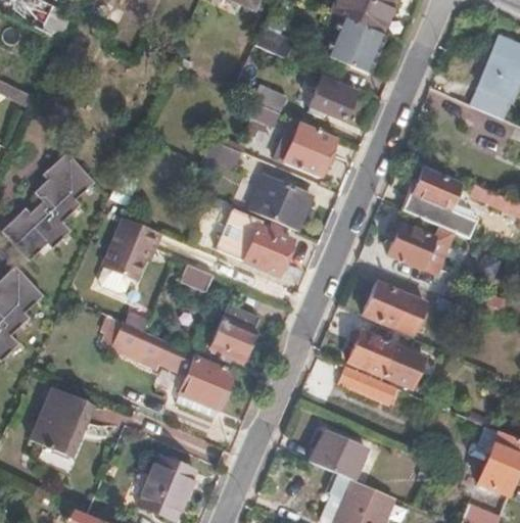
[(52,3),(46,0),(0,0),(0,13),(59,43),(75,13),(52,3)]
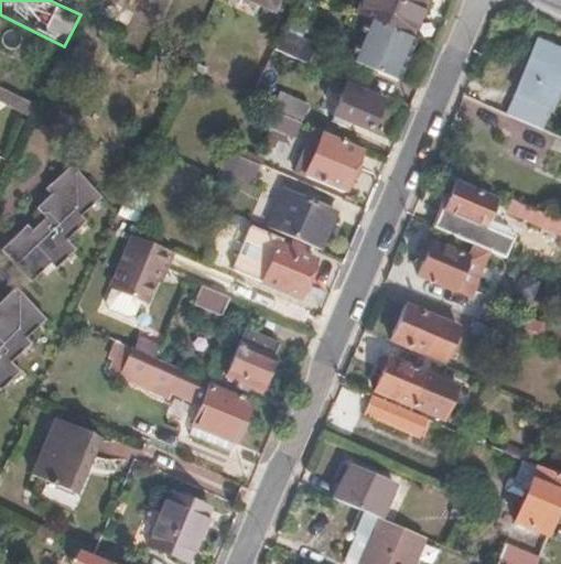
[(251,0),(272,10),(277,0),(251,0)]
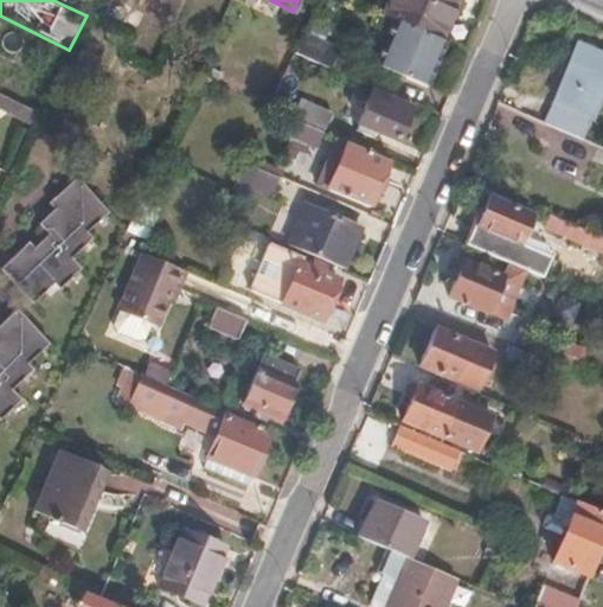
[(442,40),(457,0),(393,0),(386,18),(393,20),(442,40)]
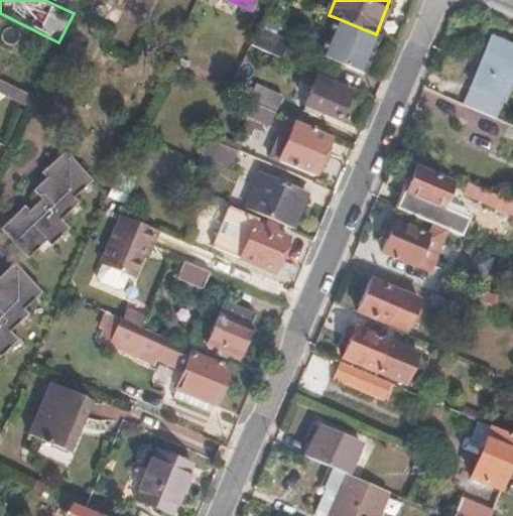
[(363,76),(380,36),(376,34),(335,17),(318,56),(363,76)]
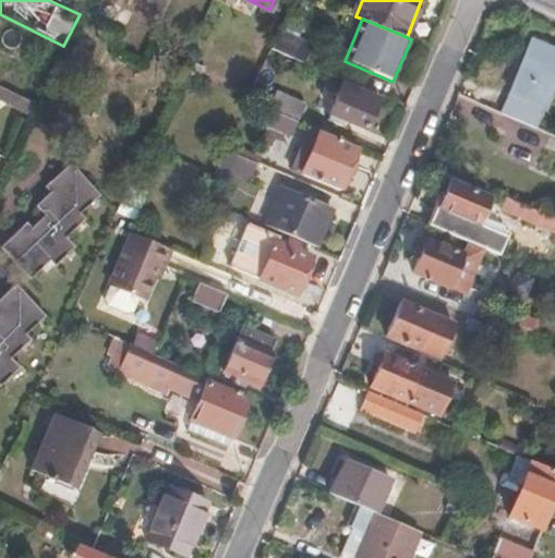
[(312,46),(279,32),(270,49),(304,64),(312,46)]
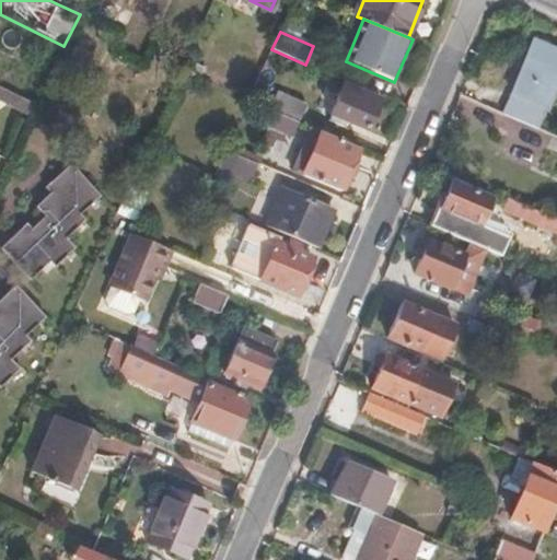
[(540,130),(556,88),(556,45),(538,37),(503,113),(506,114),(540,130)]
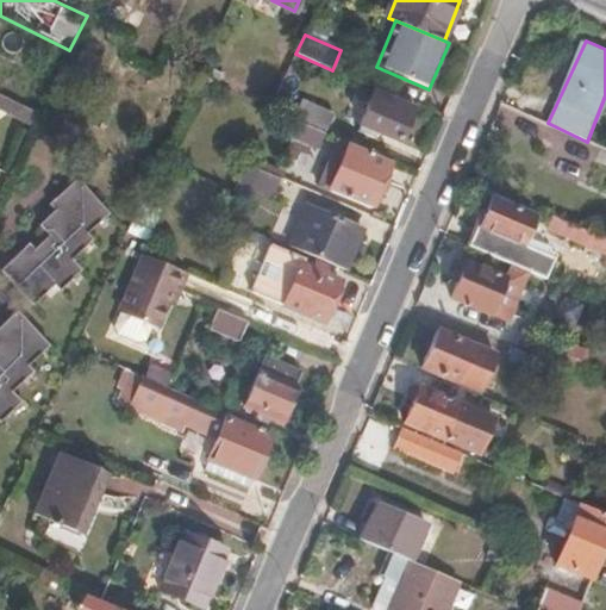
[(400,139),(414,105),(378,88),(373,99),(370,98),(360,123),(400,139)]
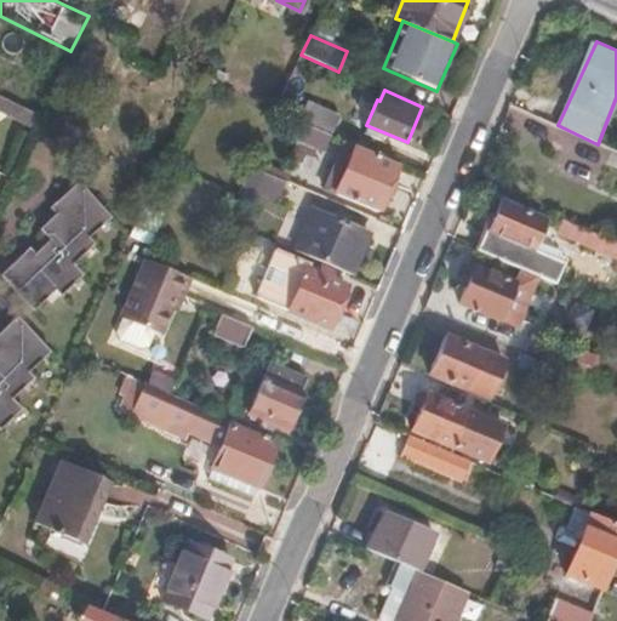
[(332,135),(340,117),(309,103),(302,123),(307,125),(329,134),(332,135)]
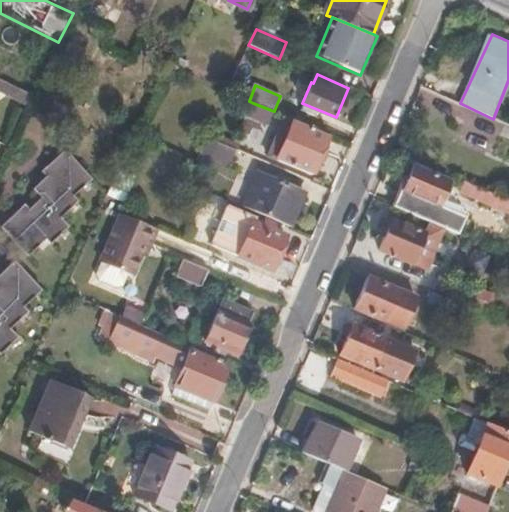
[(267,120),(271,110),(253,103),(250,112),(267,120)]
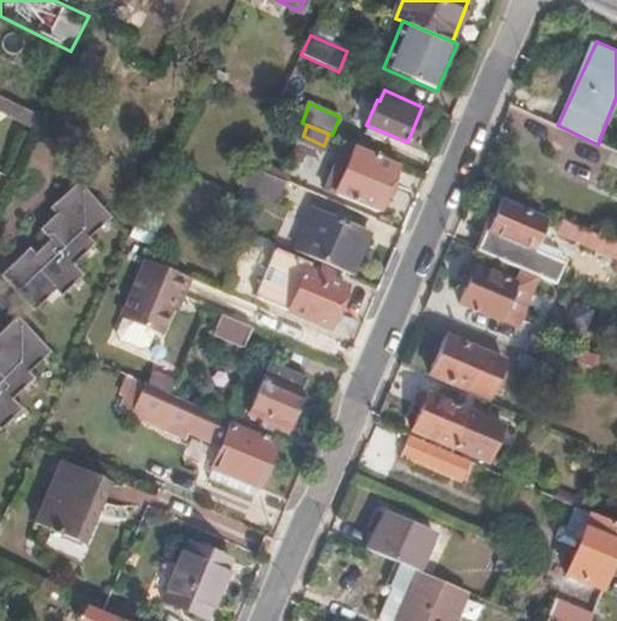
[(342,176),(354,144),(342,140),(329,170),(342,176)]
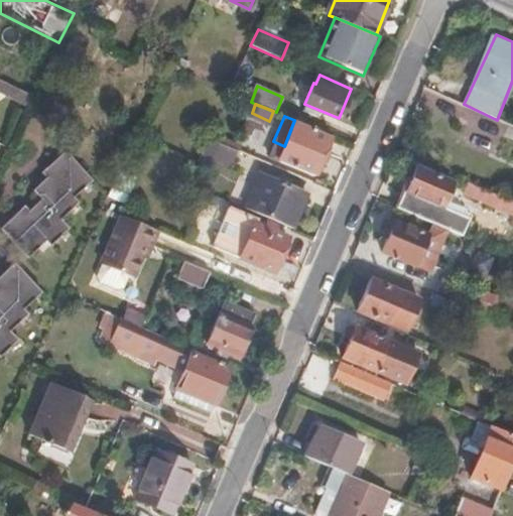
[(315,175),(331,136),(294,120),(284,146),(273,141),(268,155),(315,175)]
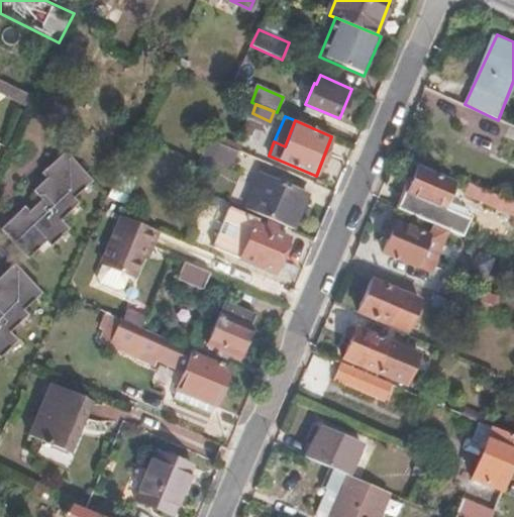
[(229,167),(236,150),(213,140),(209,138),(202,153),(229,167)]
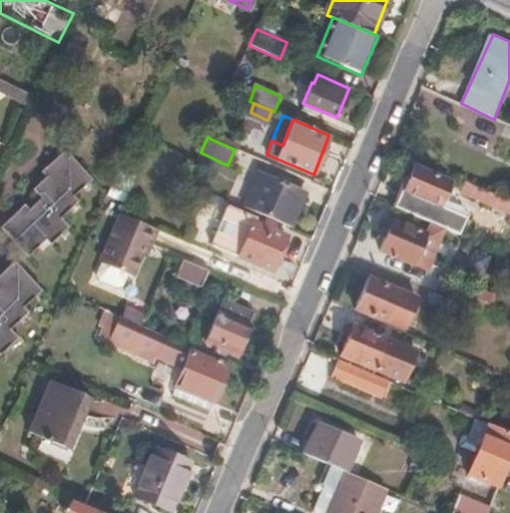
[(62,220),(80,203),(75,197),(93,180),(66,150),(47,166),(52,172),(34,189),(42,199),(24,216),(19,210),(1,226),(3,229),(26,257),(45,239),(51,245),(65,230),(69,228),(62,220)]
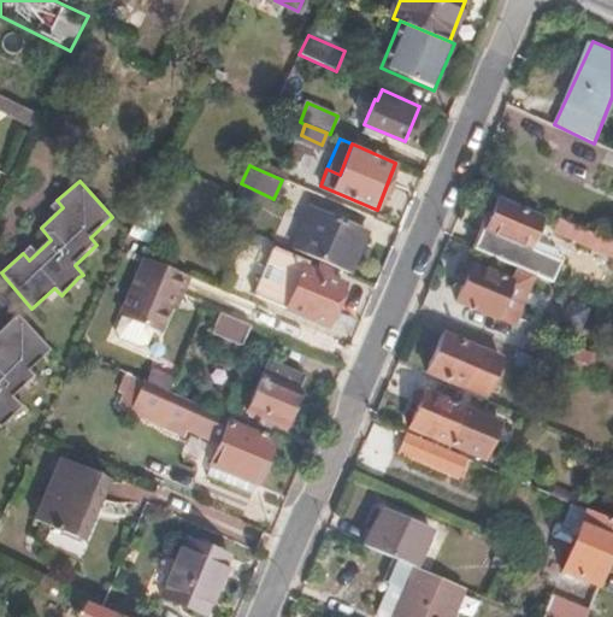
[(531,250),(543,221),(499,200),(487,231),(482,229),(473,248),(517,266),(534,275),(554,283),(561,263),(531,250)]
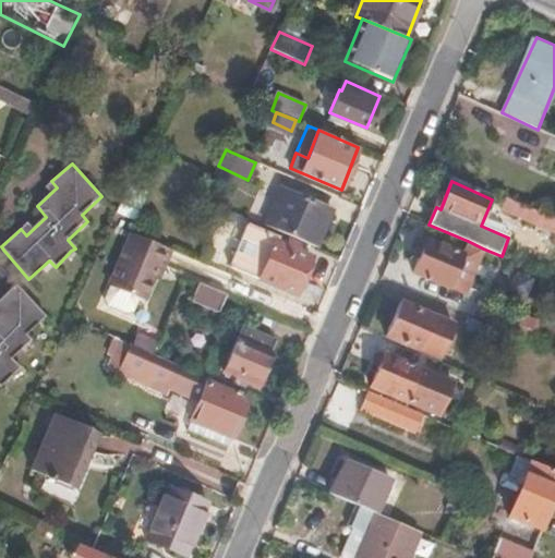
[(332,210),(281,187),(266,226),(316,247),(332,210)]
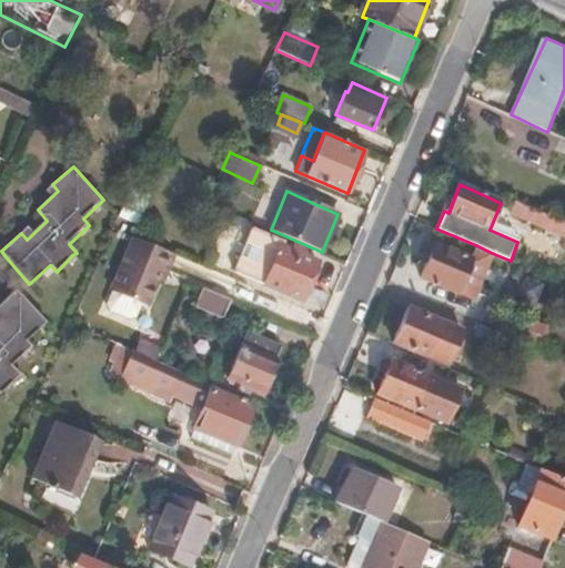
[(564,222),(517,202),(512,213),(564,235),(564,222)]
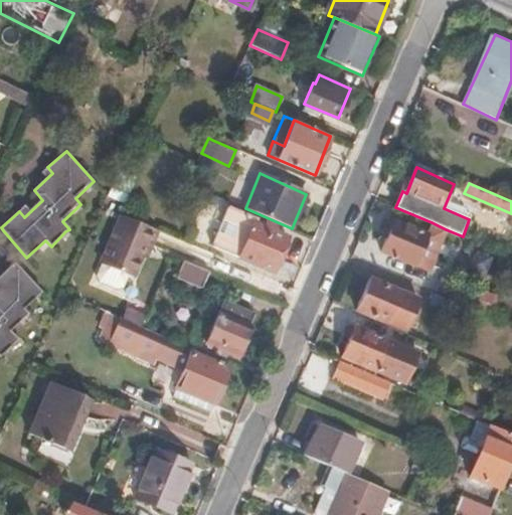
[(288,238),(291,231),(229,205),(211,243),(290,280),(304,245),(288,238)]
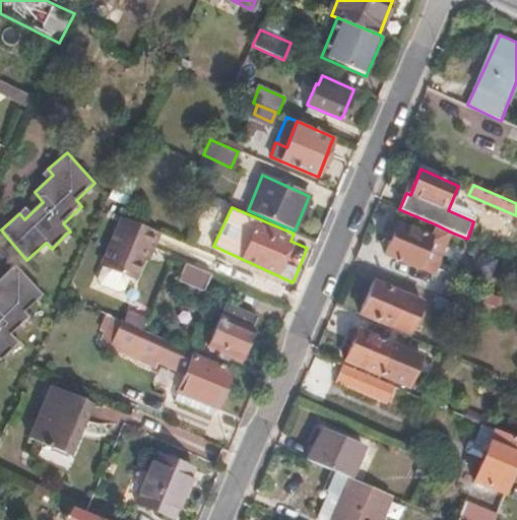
[(149,247),(156,230),(121,214),(101,262),(103,263),(130,275),(133,277),(146,246),(149,247)]
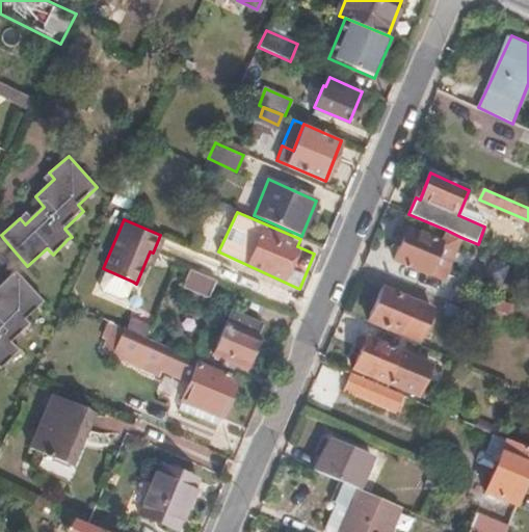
[(443,281),(460,237),(446,230),(441,242),(407,228),(394,260),(443,281)]
